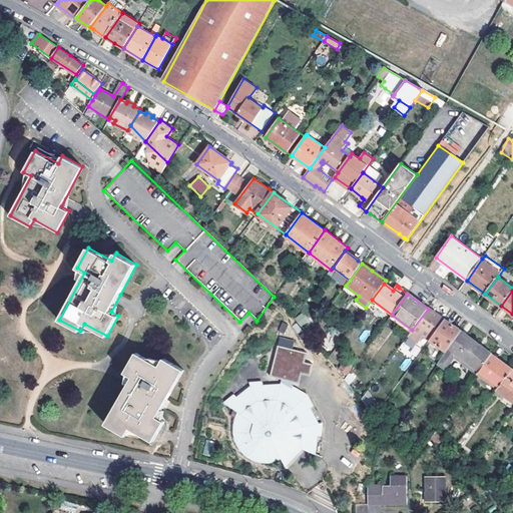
[(426,339),(442,319),(439,317),(428,309),(412,330),(408,336),(418,344),(423,337),(426,339)]
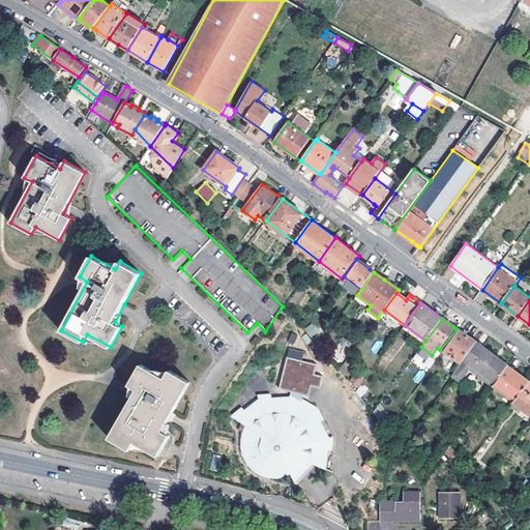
[(305,329),(320,347),(324,343),(308,325),(305,329)]
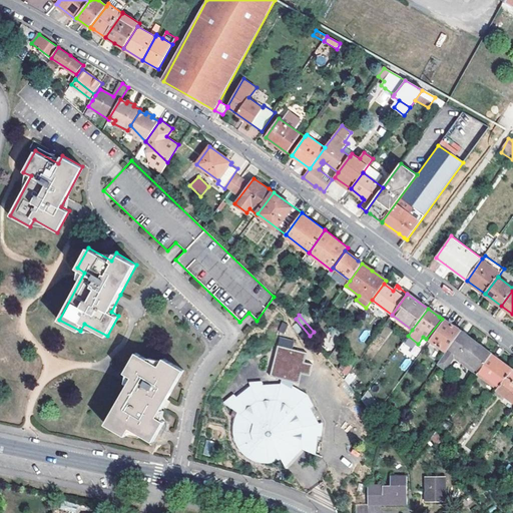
[(429,342),(445,353),(461,332),(458,329),(445,320),(429,342)]
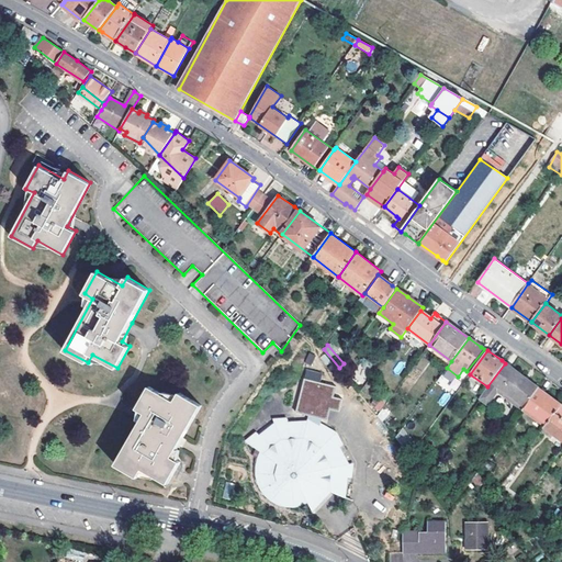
[(507,401),(523,411),(539,389),(505,363),(487,386),(483,394),(491,400),(498,389),(510,397),(507,401)]
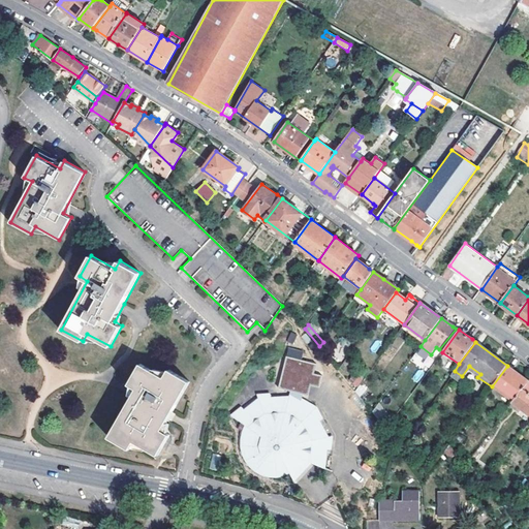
[(287,355),(279,387),(309,395),(312,384),(319,386),(322,375),(315,373),(317,364),(287,355)]
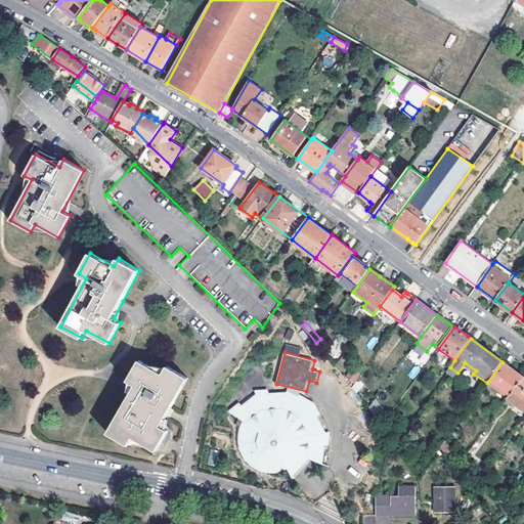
[(133,436),(157,449),(169,429),(161,424),(167,413),(187,377),(167,365),(163,372),(140,359),(128,380),(136,384),(108,433),(128,443),(133,436)]
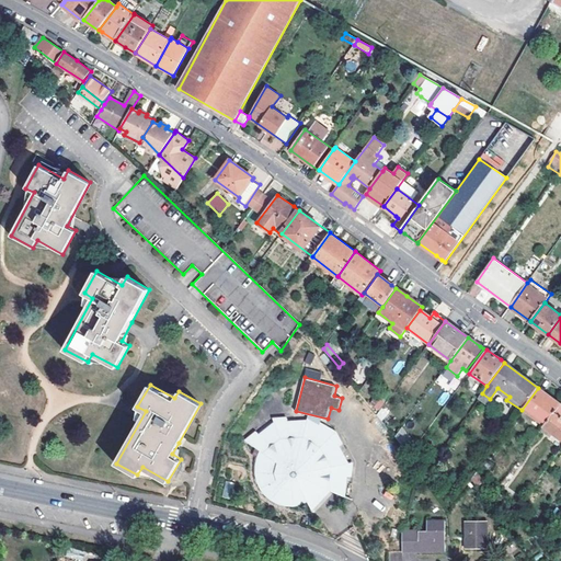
[(522,410),(545,425),(560,404),(538,388),(522,410)]
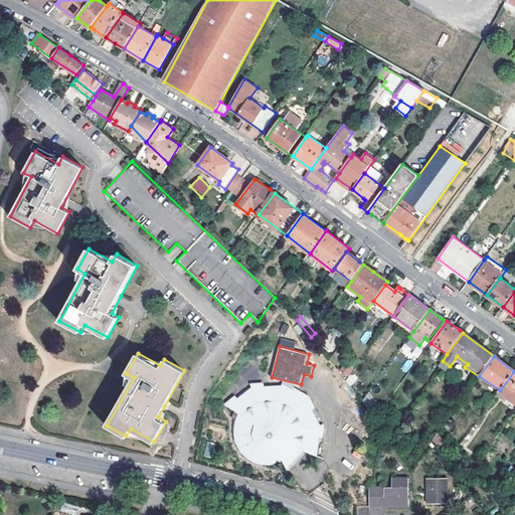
[(437,368),(444,373),(450,366),(443,361),(437,368)]
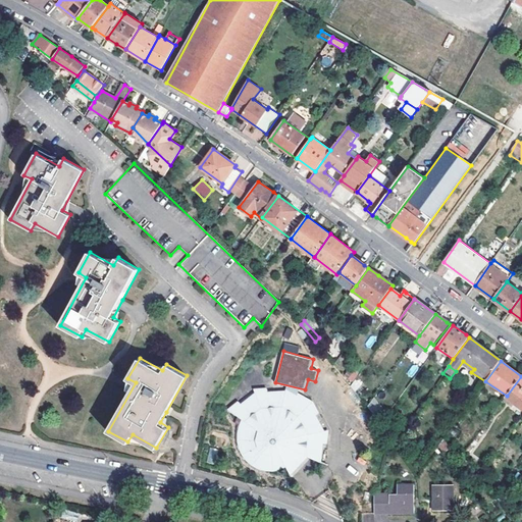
[(521,409),(521,376),(507,396),(506,398),(521,409)]
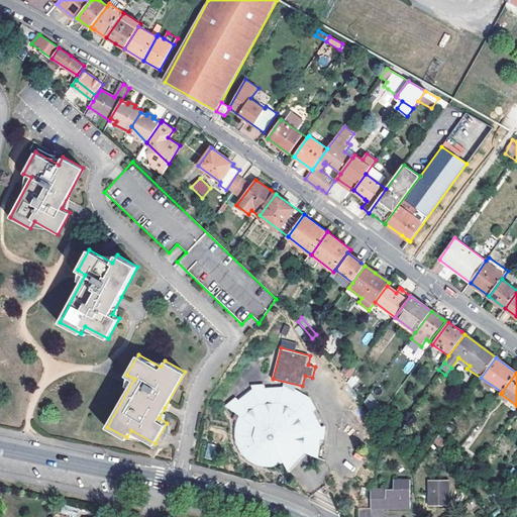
[(288,471),(305,452),(319,458),(321,438),(325,439),(326,425),(322,426),(314,410),(317,408),(311,397),(296,389),(295,391),(284,385),(284,387),(266,388),(265,384),(251,385),(253,389),(239,400),(236,397),(225,405),(239,415),(237,421),(235,427),(235,435),(236,443),(239,449),(243,455),(249,460),(256,464),(263,467),(271,467),(278,464),(284,462),(288,471)]
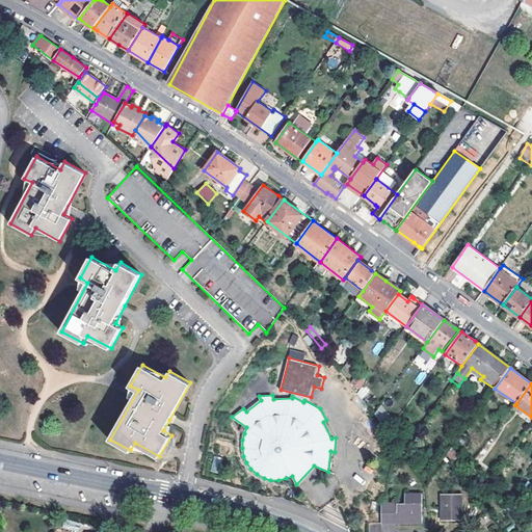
[(374,415),(389,431),(393,426),(379,408),(374,415)]
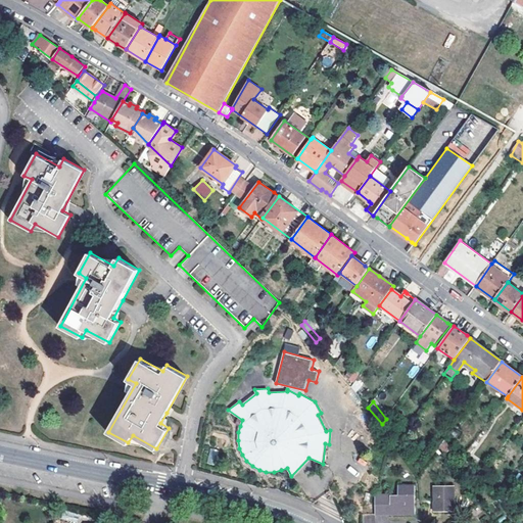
[(210,449),(207,464),(215,465),(218,450),(210,449)]
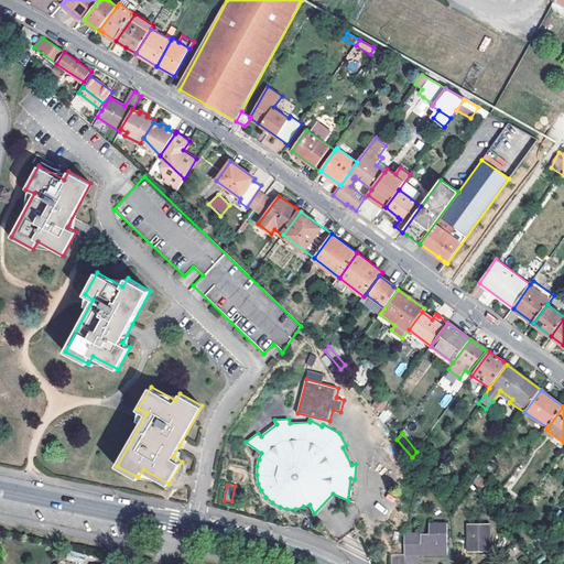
[(448,541),(447,523),(430,523),(429,533),(405,533),(405,554),(448,553),(448,541)]
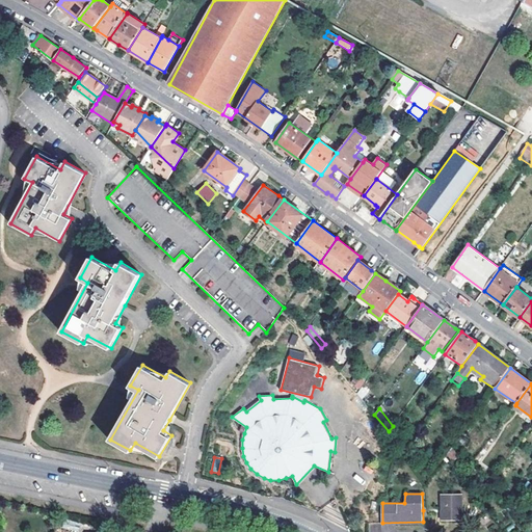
[(441,510),(442,521),(462,521),(461,494),(441,495),(441,510)]
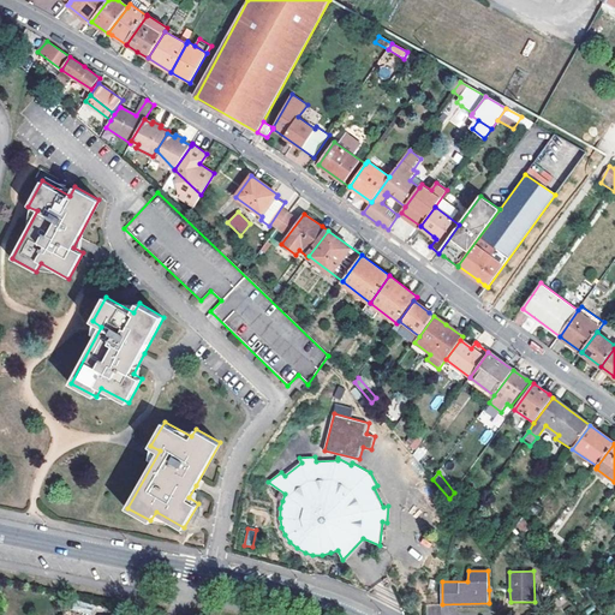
[(591,577),(584,586),(591,596),(601,589),(596,581),(591,577)]
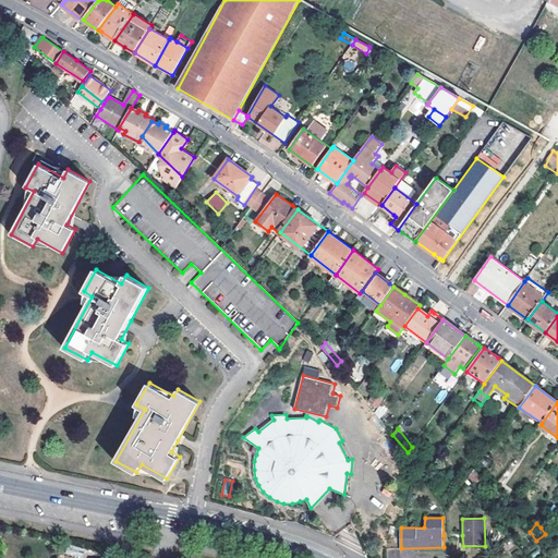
[(536,541),(543,549),(554,542),(546,533),(545,534),(536,541)]
